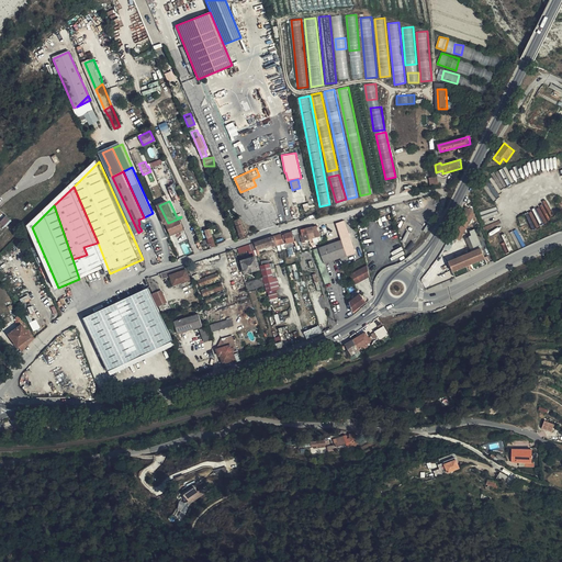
[(471,210),(465,206),(454,229),(460,233),(461,232),(463,233),(464,229),(462,228),(471,210)]
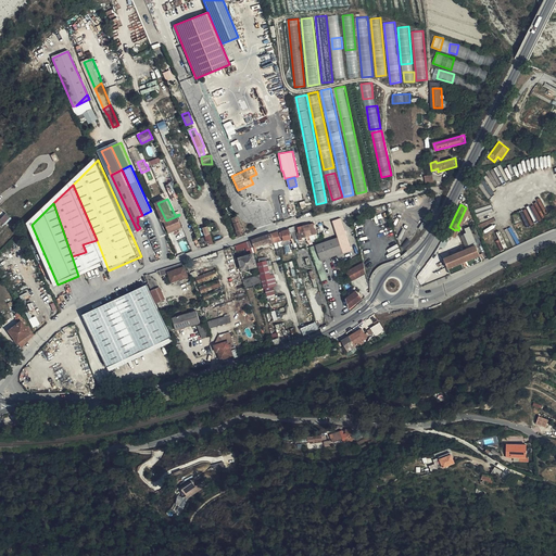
[(521,219),(518,213),(513,215),(515,219),(514,219),(515,223),(521,219)]
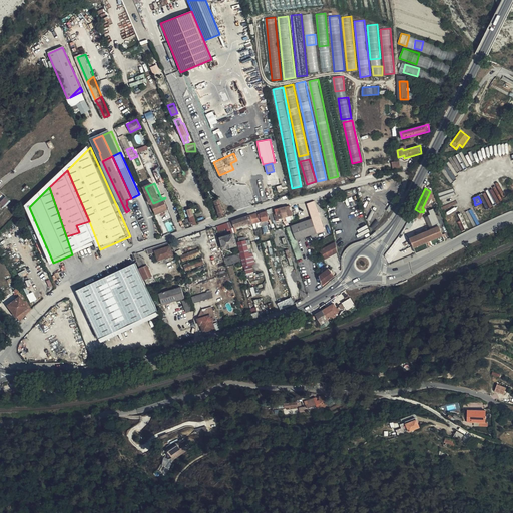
[(5,202),(8,206),(14,201),(12,199),(11,197),(5,202)]
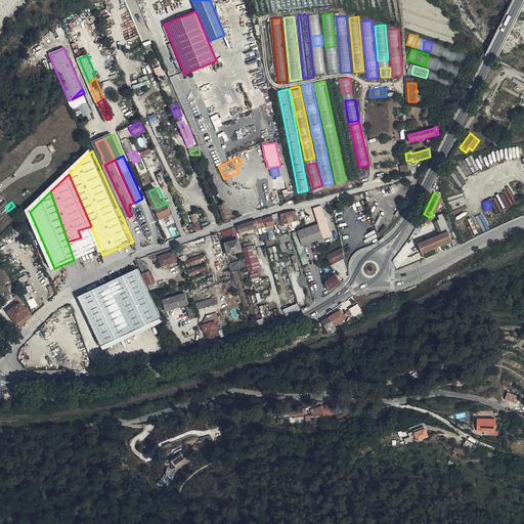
[(127,213),(129,218),(139,214),(134,203),(129,205),(130,209),(129,210),(132,215),(129,217),(127,213)]
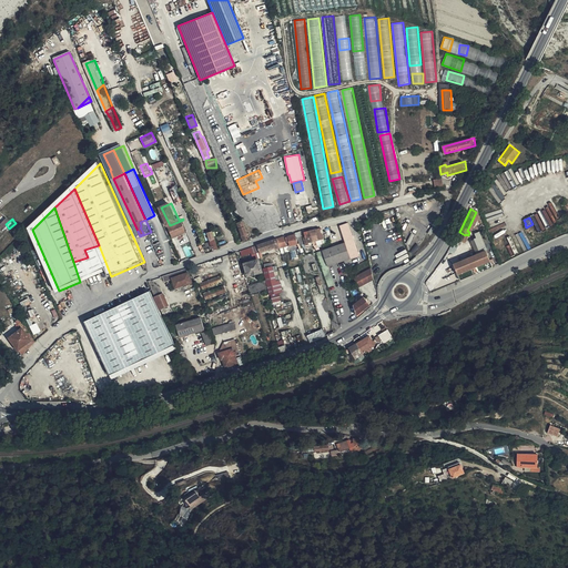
[(188,231),(183,220),(170,225),(174,236),(188,231)]
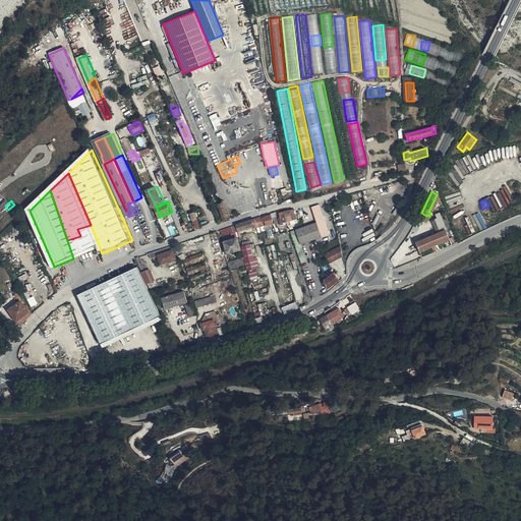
[(226,222),(231,220),(224,203),(220,205),(226,222)]
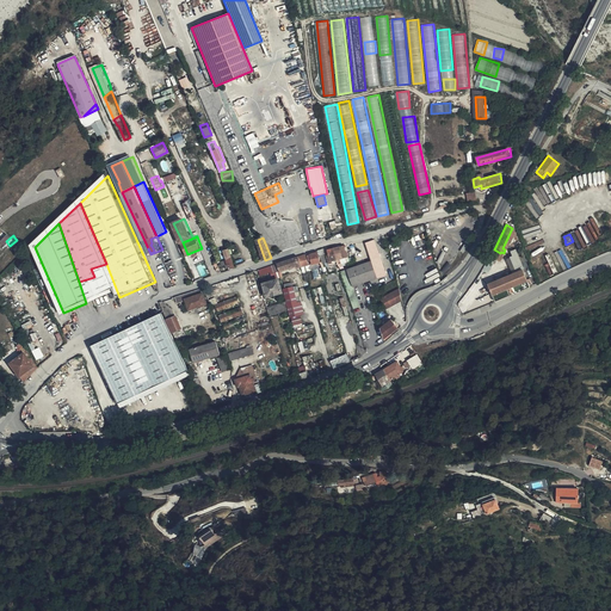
[(350,245),(338,248),(340,260),(352,255),(350,245)]
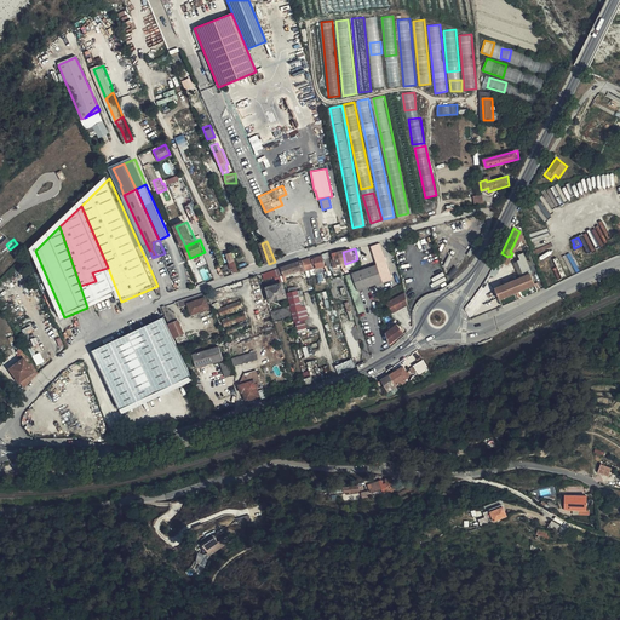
[(345,264),(343,252),(336,254),(333,256),(333,258),(337,267),(345,264)]
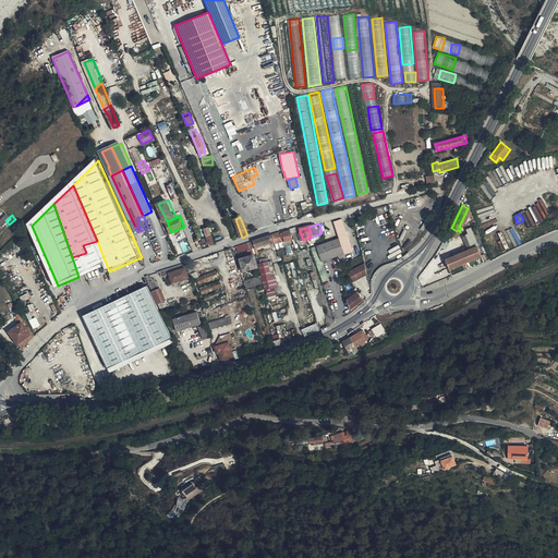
[(466,234),(472,247),(477,245),(480,244),(472,227),(468,229),(470,233),(466,234)]
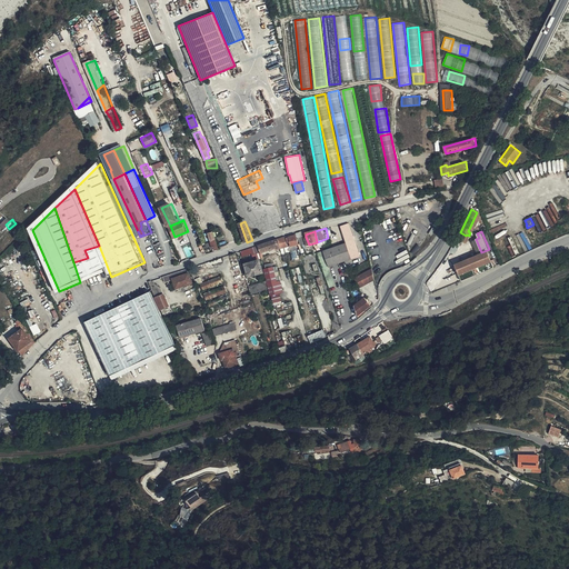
[(299,239),(299,236),(291,238),(292,241),(291,242),(292,247),(293,247),(301,245),(300,242),(302,242),(301,238),(299,239)]
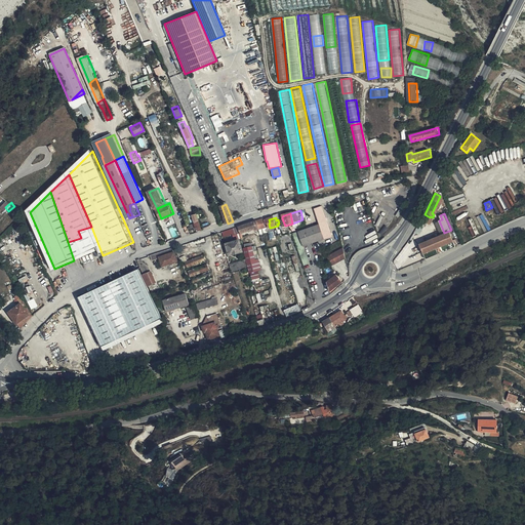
[(431,220),(425,217),(418,228),(426,231),(431,220)]
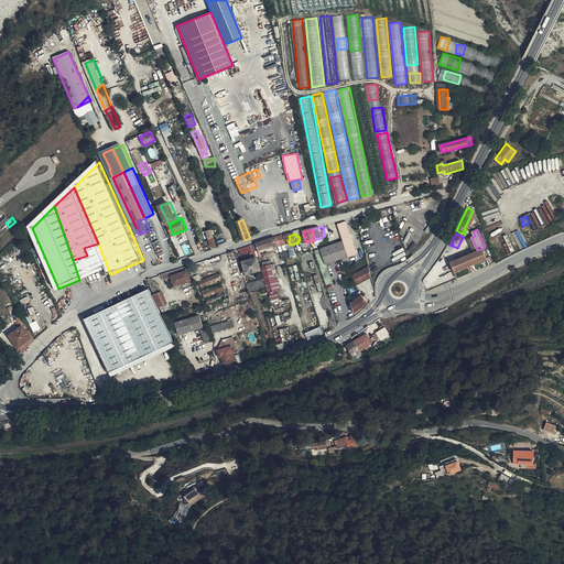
[(285,237),(283,236),(279,237),(281,247),(282,250),(284,249),(283,247),(288,245),(285,237)]
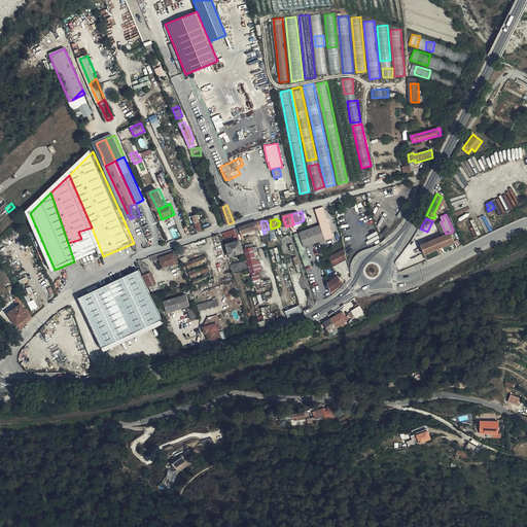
[(262,231),(260,221),(242,227),(243,231),(246,239),(246,241),(247,240),(246,235),(258,231),(259,232),(262,231)]
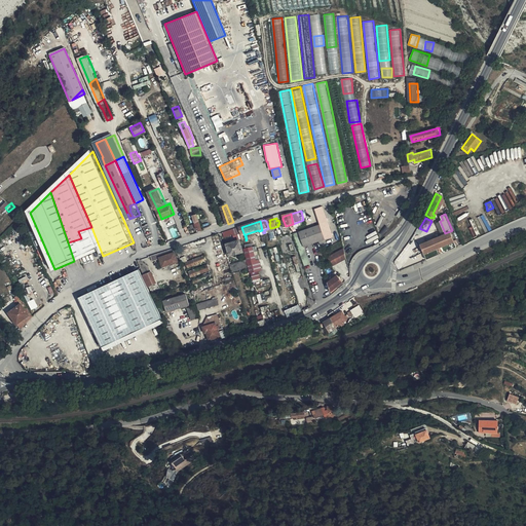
[(321,226),(310,229),(314,242),(325,239),(321,226)]
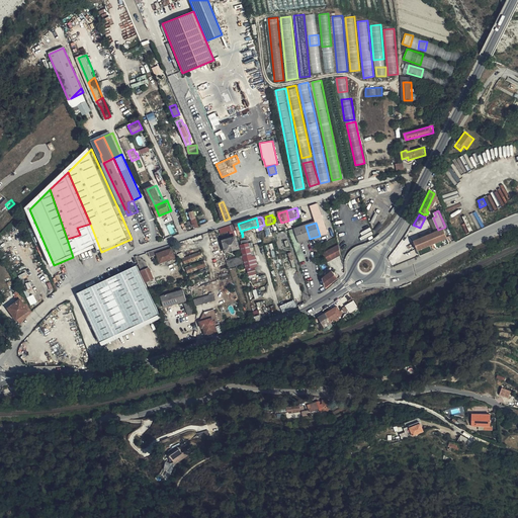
[(67,239),(73,257),(98,246),(98,248),(99,247),(90,224),(77,228),(80,235),(67,239)]
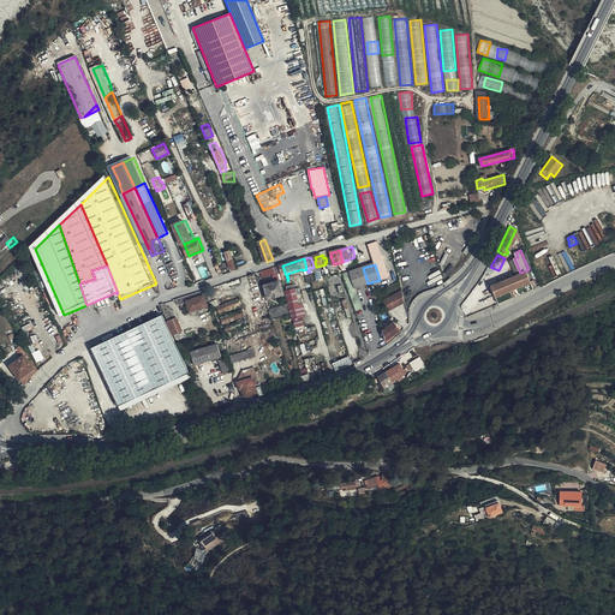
[(207,276),(214,274),(210,266),(203,268),(207,276)]
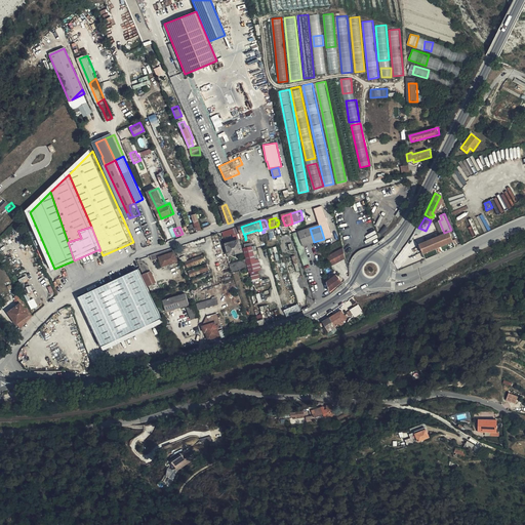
[(314,242),(310,229),(293,234),(298,247),(304,246),(307,245),(314,242)]
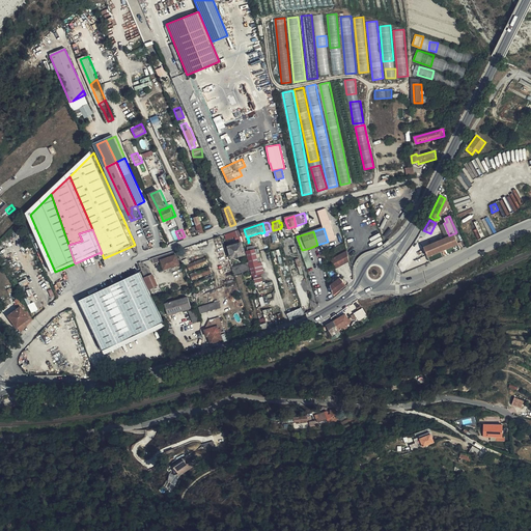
[(424,246),(430,261),(462,249),(454,233),(424,246)]
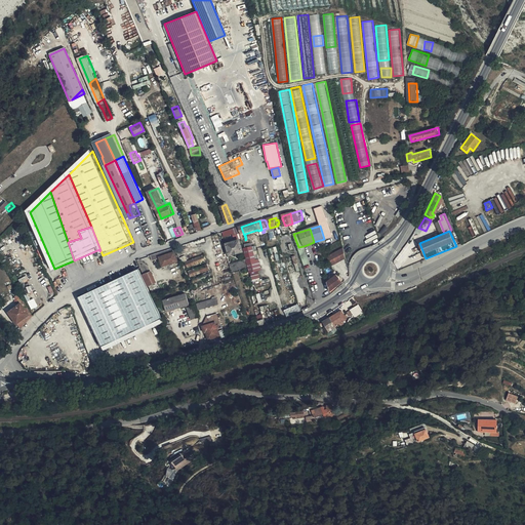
[(245,251),(242,241),(238,242),(237,240),(234,241),(234,243),(230,245),(233,255),(237,253),(238,255),(241,254),(241,252),(245,251)]
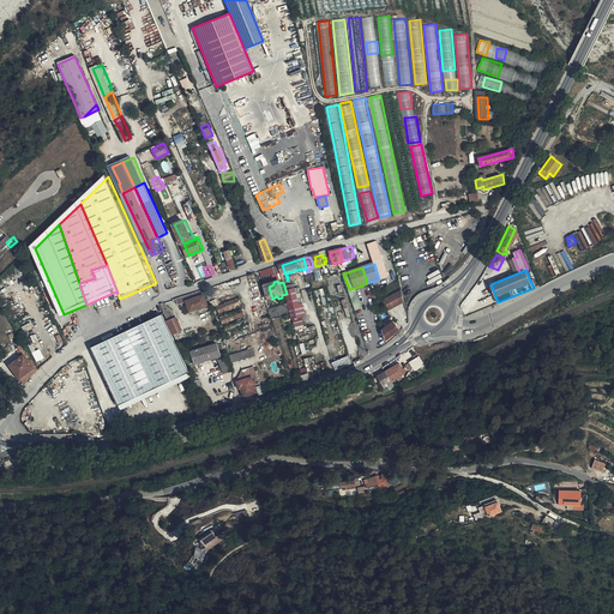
[(307,288),(302,289),(307,304),(308,311),(313,309),(307,288)]
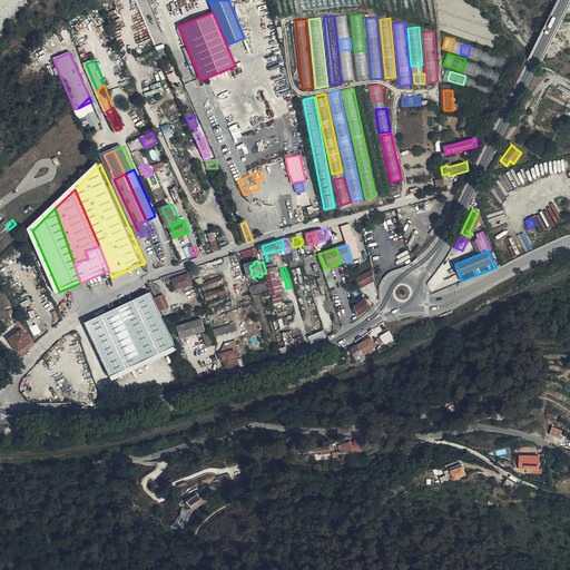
[(335,286),(330,267),(324,268),(327,282),(330,288),(335,286)]
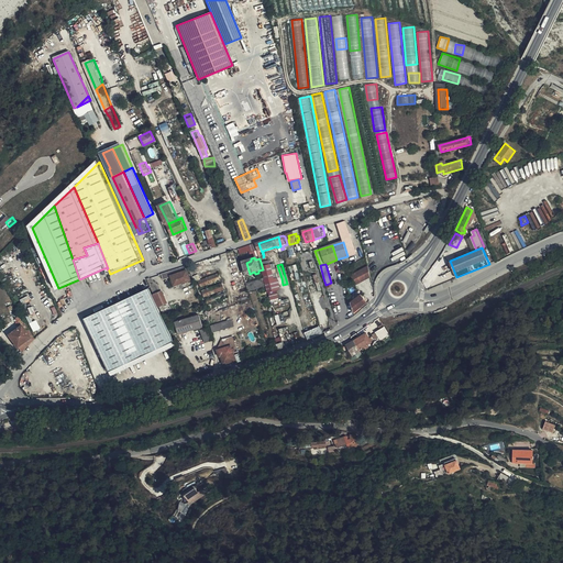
[(277,279),(274,265),(266,267),(269,282),(277,279)]
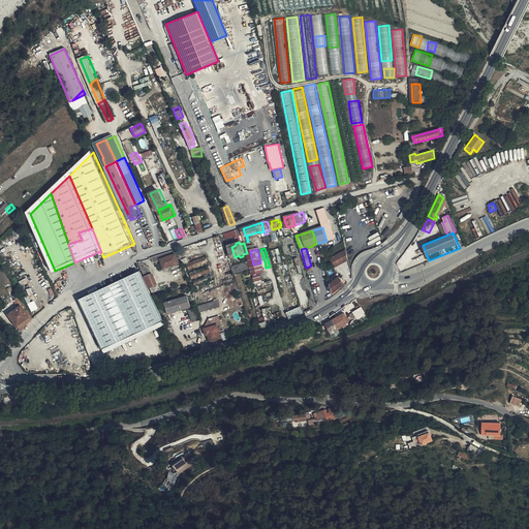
[(182,263),(177,250),(172,252),(155,257),(158,263),(164,261),(167,269),(182,263)]
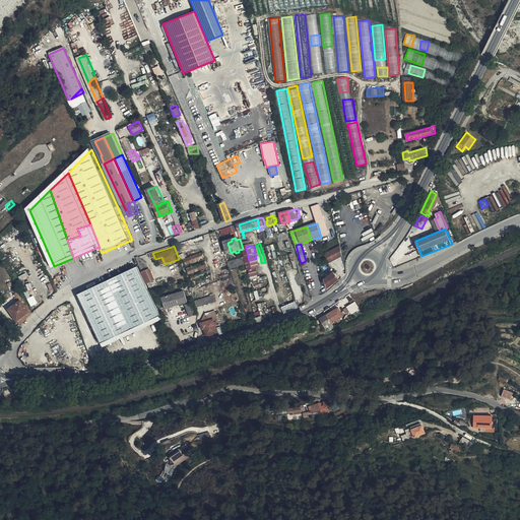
[(342,256),(340,247),(326,254),(326,253),(323,254),(329,263),(342,256)]
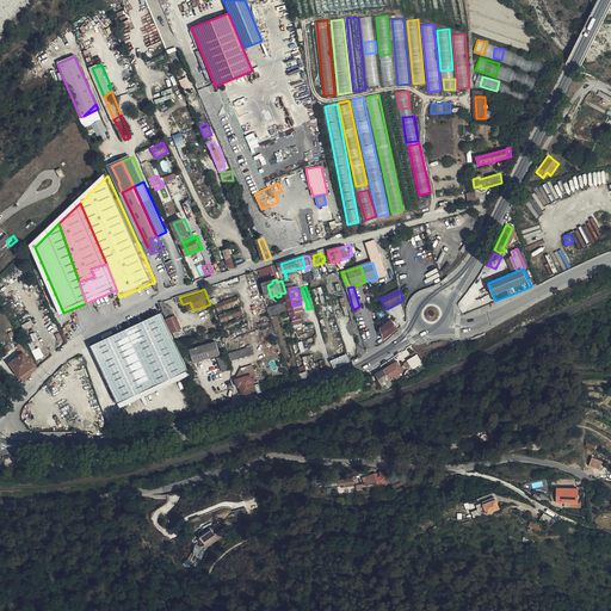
[(215,304),(217,312),(240,303),(236,296),(215,304)]
